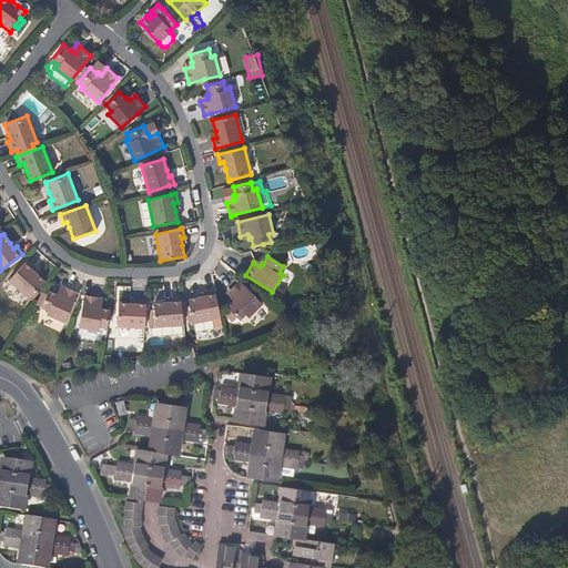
[(33,265),(27,259),(8,280),(28,298),(44,281),(37,274),(31,269),(33,265)]
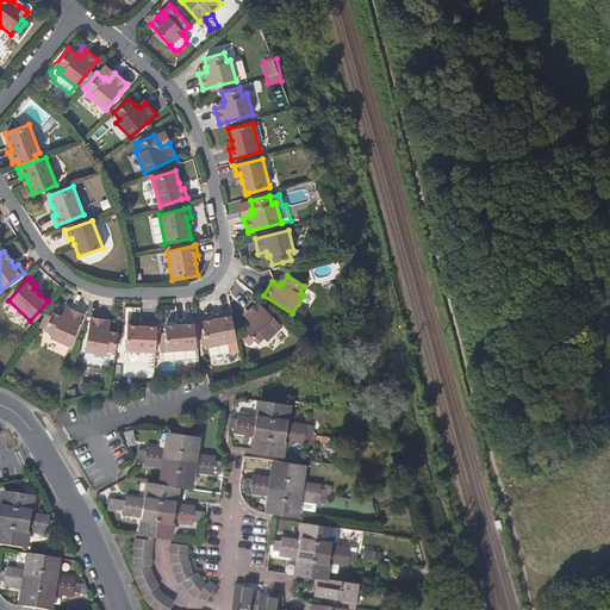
[(284,324),(259,300),(247,311),(253,318),(249,321),(251,322),(244,329),(259,343),(265,338),(267,341),(284,324)]
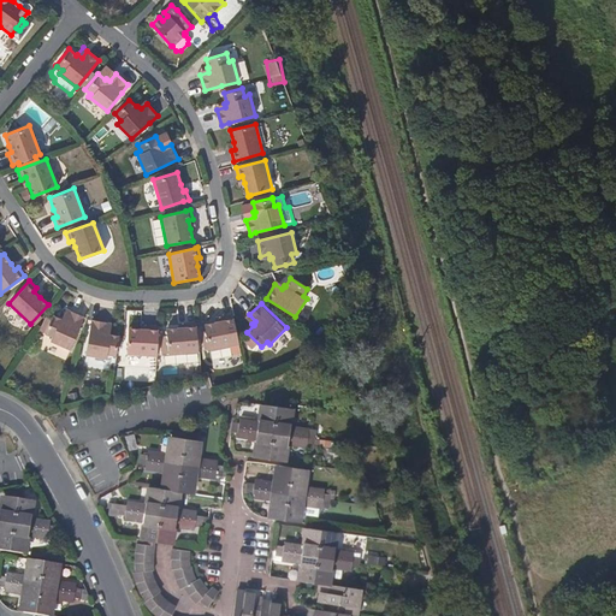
[(84,317),(69,311),(65,319),(61,318),(61,319),(52,315),(43,332),(51,336),(49,341),(70,349),(84,317)]
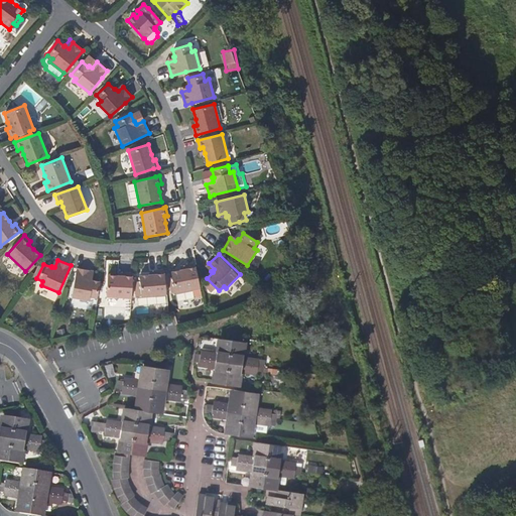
[(200,279),(196,263),(187,264),(187,268),(181,269),(171,271),(175,292),(201,287),(200,279)]
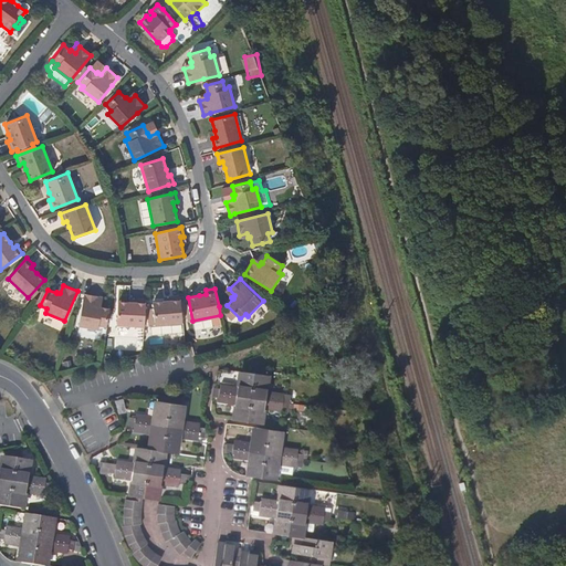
[(98,295),(84,293),(77,325),(98,328),(98,325),(106,326),(109,308),(101,306),(102,304),(97,304),(98,295)]
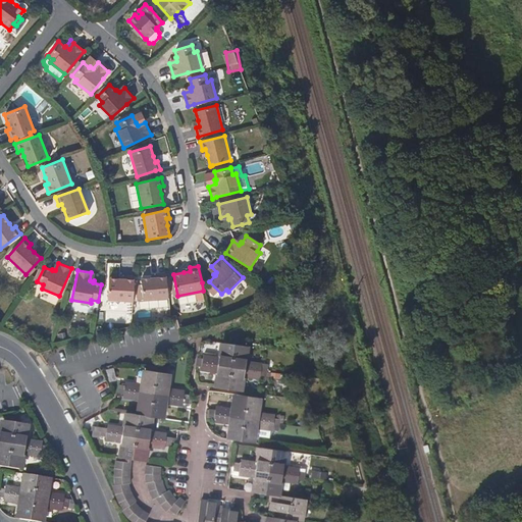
[(170,298),(167,272),(159,273),(159,276),(152,277),(142,279),(144,301),(170,298)]
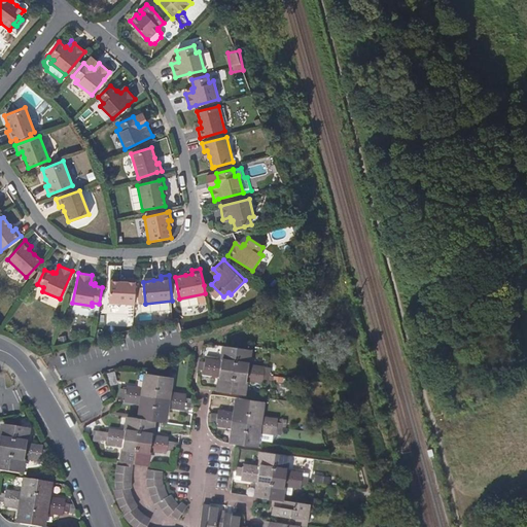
[(136,278),(128,277),(127,282),(120,281),(110,280),(110,288),(109,303),(135,304),(136,283),(136,278)]
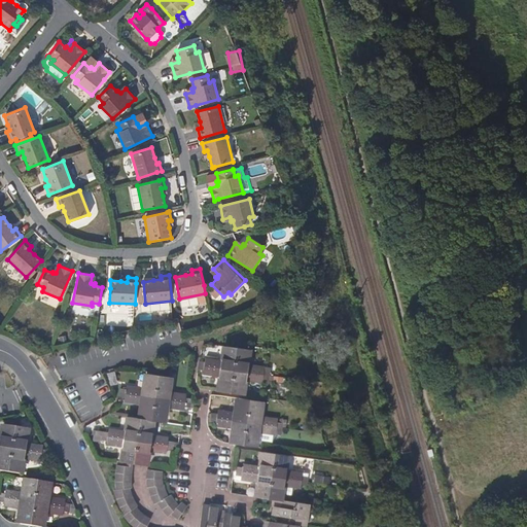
[(235,370),(238,347),(226,346),(225,352),(223,352),(221,360),(206,358),(206,361),(200,360),(199,364),(235,370)]
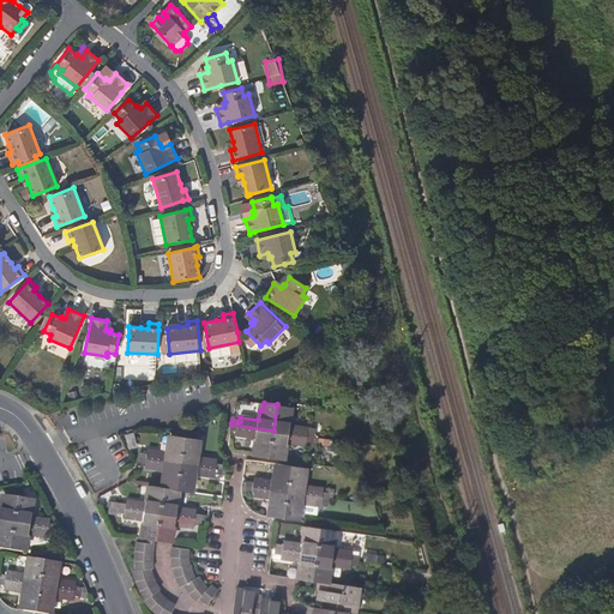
[(289,407),(277,404),(274,431),(314,437),(314,432),(308,431),(309,427),(290,425),(292,415),(288,415),(289,407)]
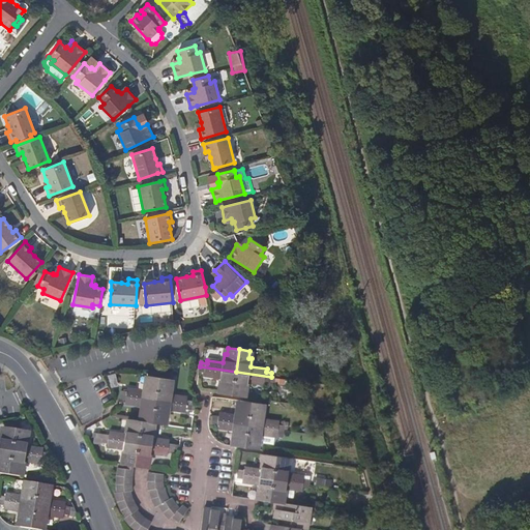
[(233,395),(236,372),(200,366),(200,372),(205,372),(205,375),(221,378),(219,386),(223,386),(222,393),(233,395)]
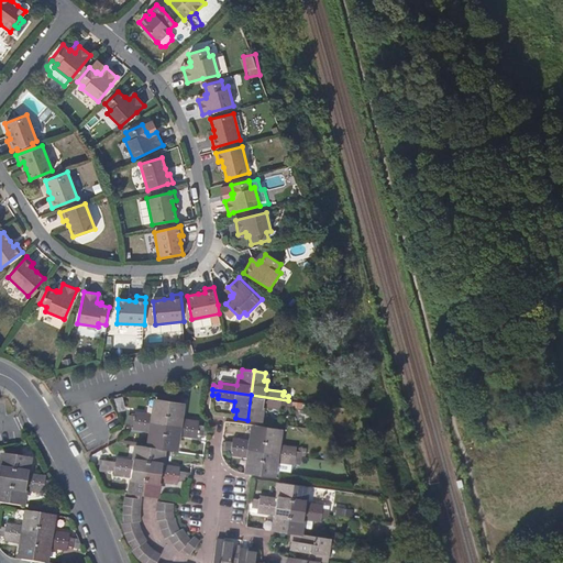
[(288,400),(251,395),(247,420),(258,421),(260,414),(263,414),(264,406),(282,408),(282,405),(288,405),(288,400)]
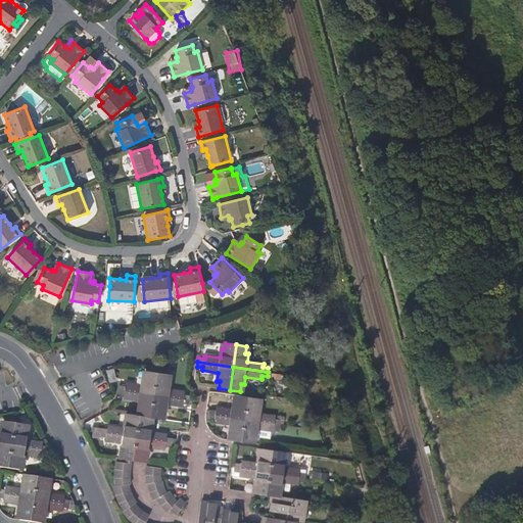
[(114,368),(107,370),(110,382),(117,381),(114,368)]
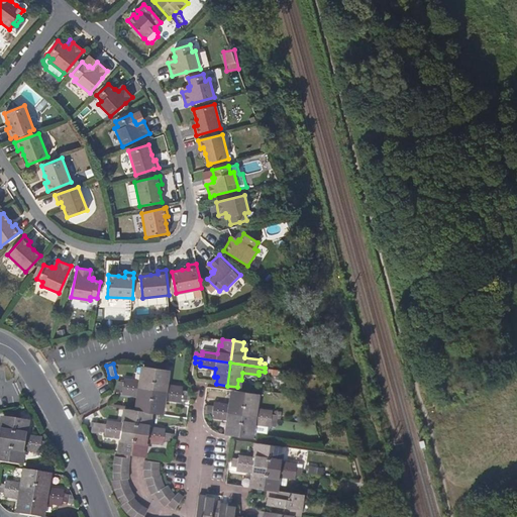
[(152,390),(157,368),(145,367),(144,373),(141,373),(140,380),(125,378),(124,381),(119,380),(118,385),(152,390)]
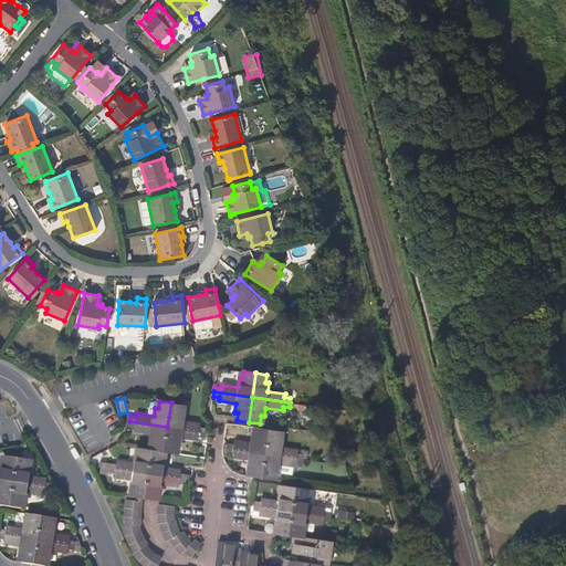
[(182,405),(171,402),(167,427),(206,432),(206,428),(200,427),(200,422),(184,420),(184,412),(181,411),(182,405)]
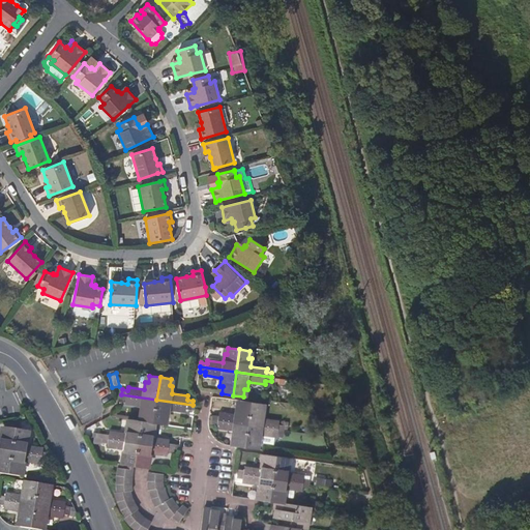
[(156,400),(121,394),(121,399),(125,400),(125,403),(142,406),(140,413),(144,414),(143,420),(153,421),(156,400)]
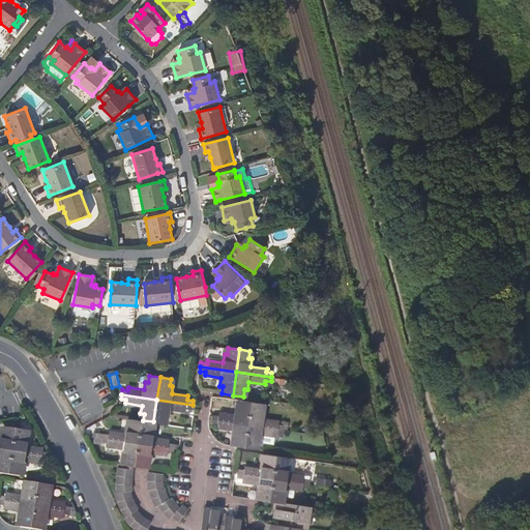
[(192,409),(193,405),(156,400),(153,421),(165,423),(166,417),(168,417),(169,410),(185,412),(186,408),(192,409)]
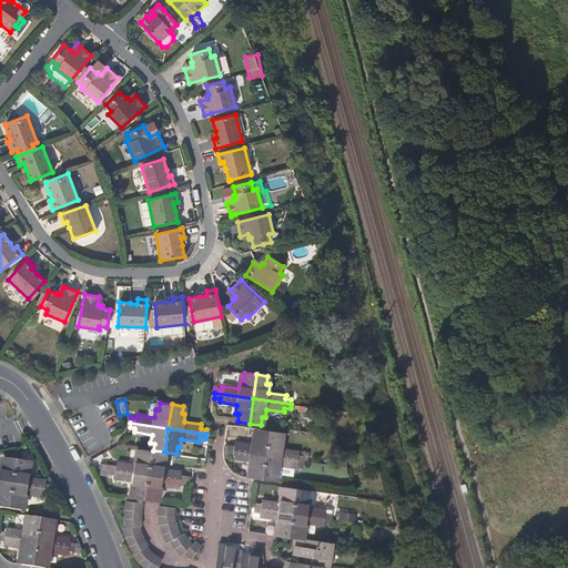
[(266,455),(270,430),(259,428),(257,436),(254,436),(253,445),(235,442),(235,446),(229,445),(229,449),(266,455)]
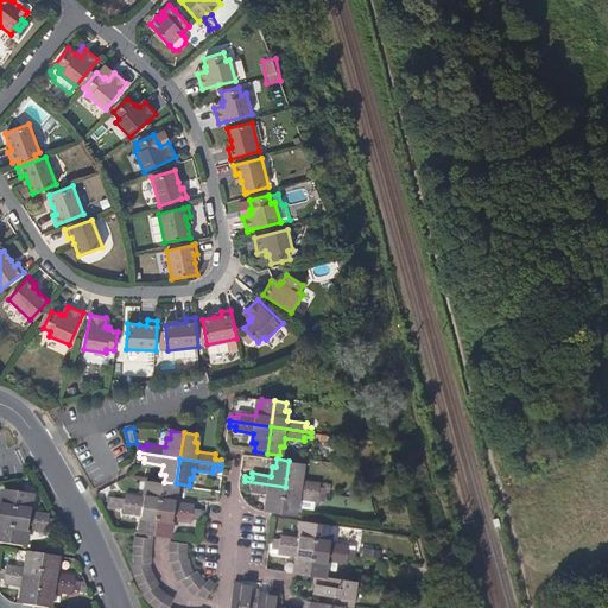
[(301,462),(289,461),(285,487),(325,493),(327,488),(320,487),(321,483),(302,480),(303,472),(299,472),(301,462)]
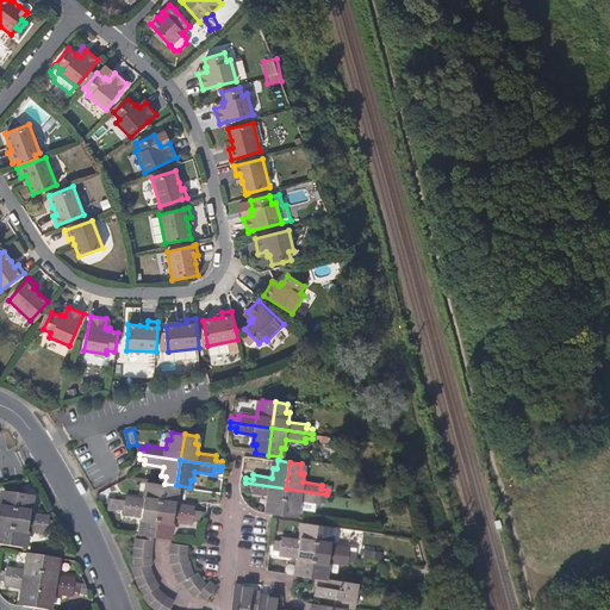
[(160,510),(163,484),(151,481),(150,490),(147,490),(145,498),(126,496),(126,499),(119,499),(119,504),(160,510)]
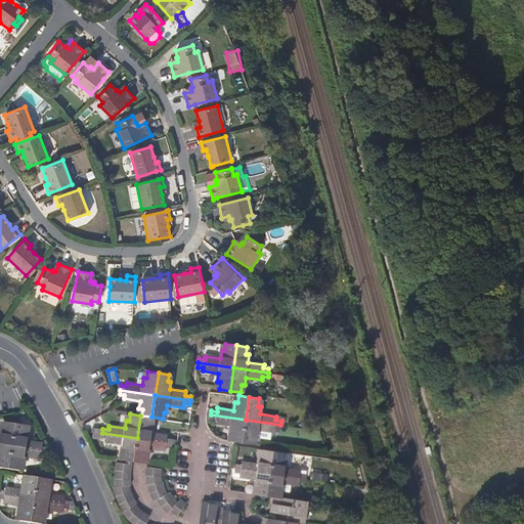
[(246,420),(211,415),(210,419),(215,420),(215,424),(231,426),(230,434),(232,434),(231,441),(242,442),(246,420)]
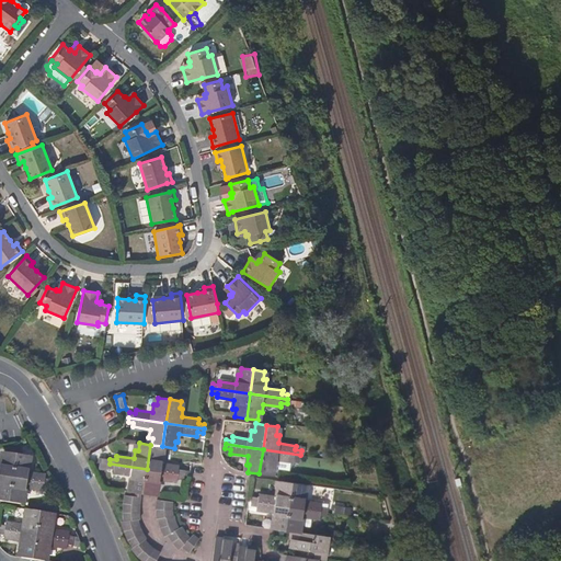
[(161,454),(162,446),(151,445),(150,445),(147,469),(185,474),(185,470),(180,469),(180,466),(162,462),(163,455),(161,454)]
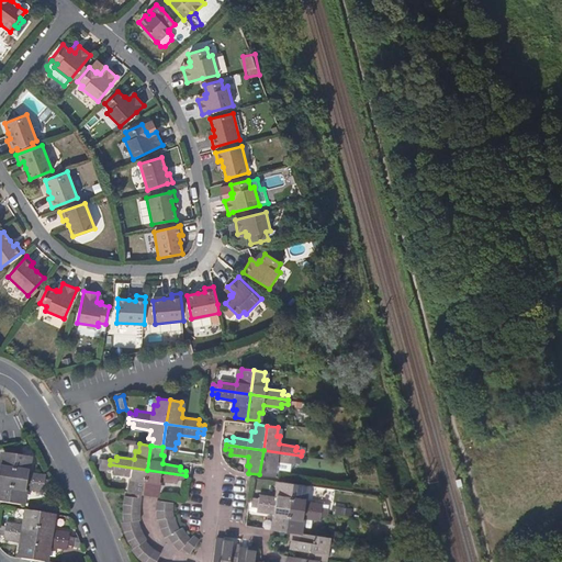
[(301,460),(301,456),(263,450),(259,474),(271,476),(272,469),(291,471),(292,463),(294,463),(294,460),(301,460)]
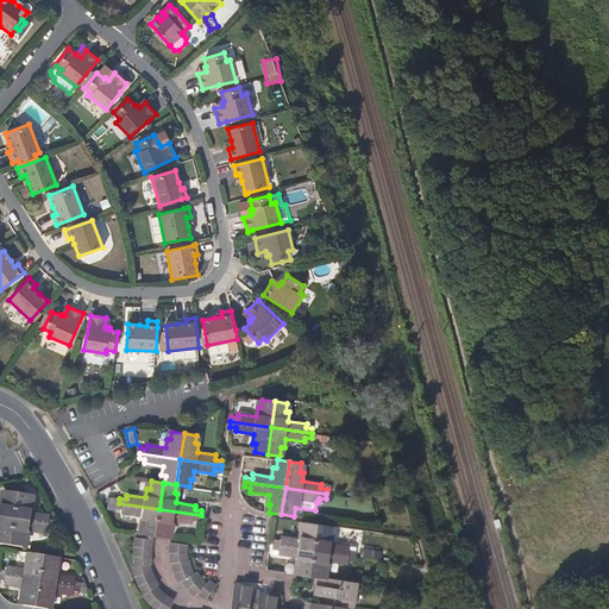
[(0,516),(14,520),(18,494),(6,493),(5,500),(1,500),(0,508),(0,516)]
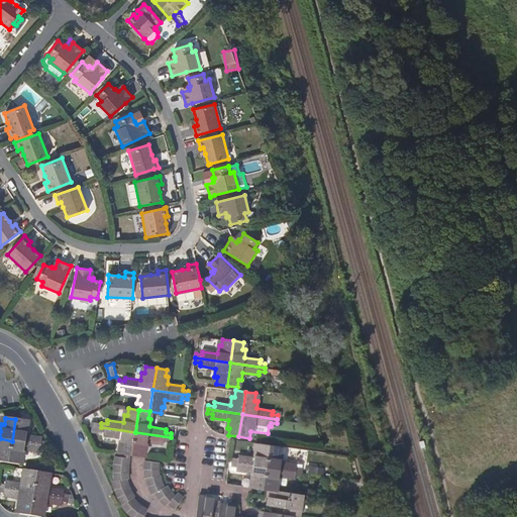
[(15,419),(12,441),(46,446),(46,442),(41,441),(42,438),(26,436),(28,428),(25,428),(26,421),(15,419)]
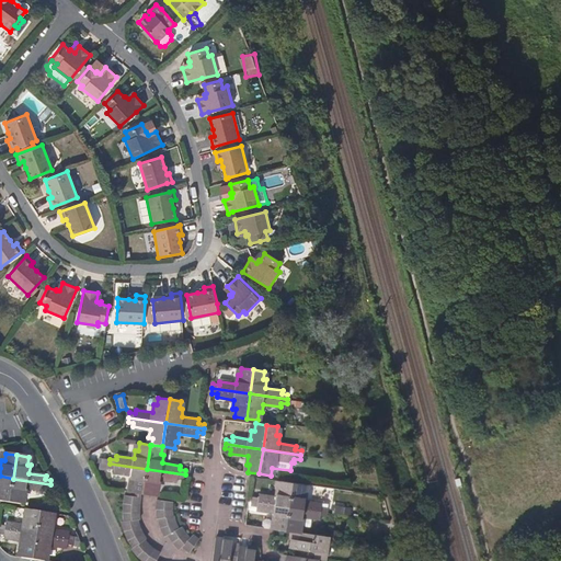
[(142,493),(147,469),(110,464),(109,468),(114,469),(114,472),(130,476),(129,483),(133,484),(133,492),(142,493)]
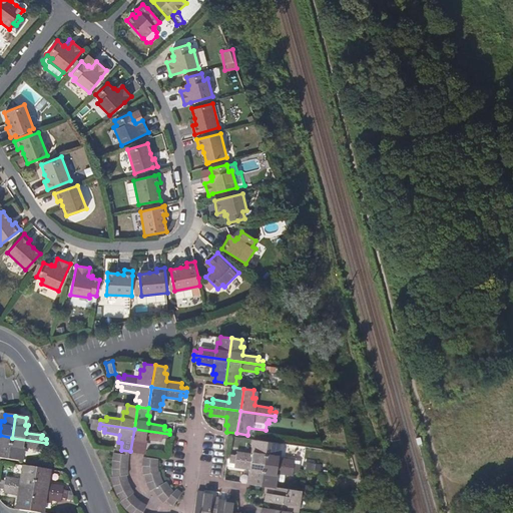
[(294,432),(309,435),(310,428),(295,425),(294,432)]
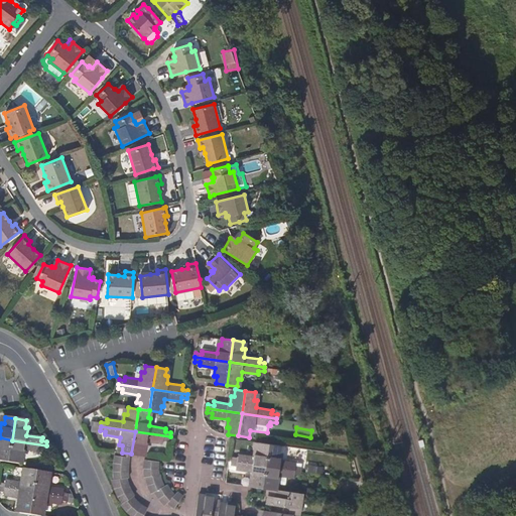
[(169,440),(170,436),(135,431),(131,454),(142,456),(143,448),(146,448),(147,441),(163,443),(163,440),(169,440)]
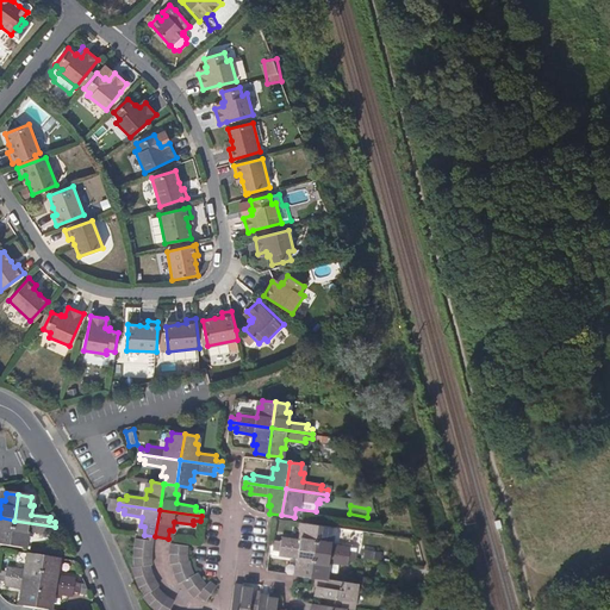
[(0,543),(11,546),(14,521),(0,517),(0,543)]
